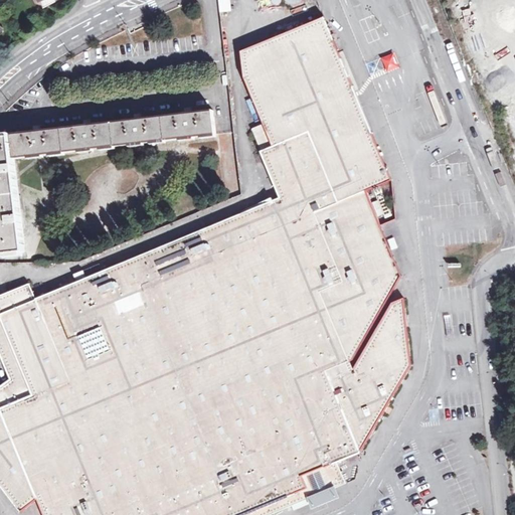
[(231,0),(218,0),(219,13),(232,12),(231,0)]
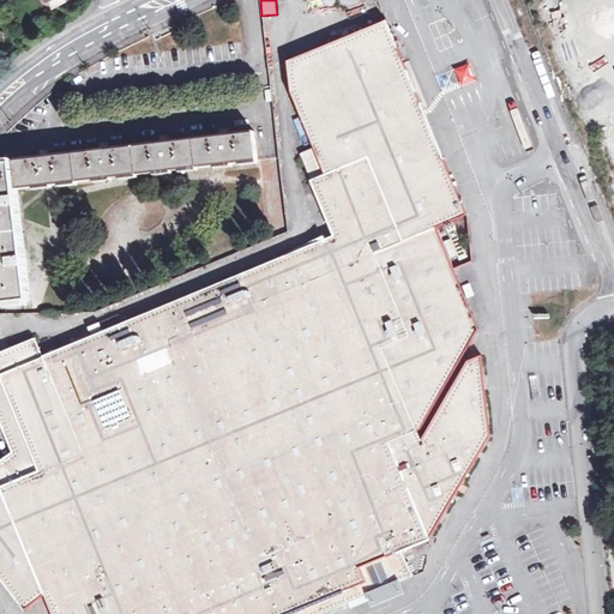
[(332,238),(455,188),(385,20),(287,61),(292,96),(313,148),(300,154),(311,180),(309,181),(332,238)]
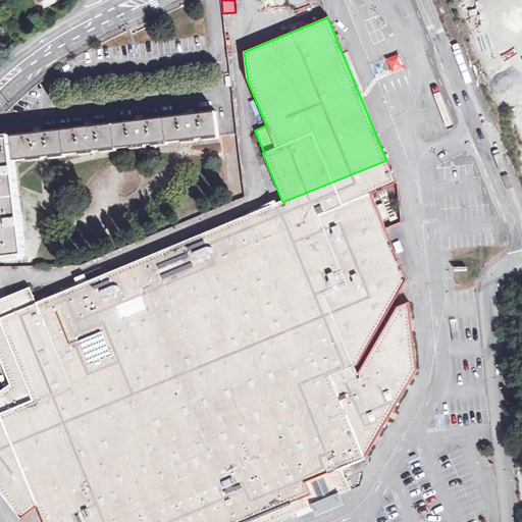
[(13,140),(16,162),(219,139),(216,113),(195,115),(195,113),(187,114),(187,116),(144,121),(144,119),(136,120),(136,122),(93,127),(92,125),(84,125),(84,128),(41,134),(41,131),(33,132),(34,135),(12,137),(13,140)]
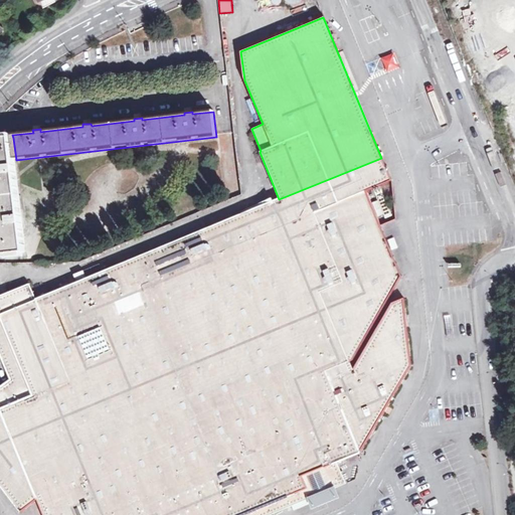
[(16,160),(13,138),(0,139),(0,219),(4,254),(25,252),(16,160)]
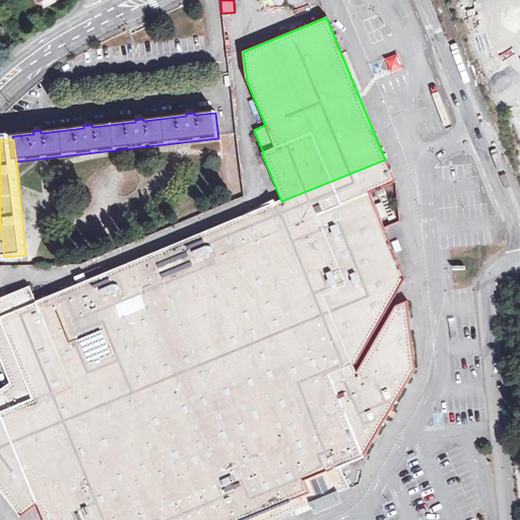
[(358,372),(355,373),(354,368),(353,364),(355,363),(402,279),(381,229),(398,220),(393,182),(394,182),(385,159),(281,201),(205,234),(198,237),(190,240),(73,288),(70,289),(68,290),(36,304),(29,287),(0,300),(0,361),(10,384),(0,390),(0,492),(20,518),(37,506),(39,511),(41,516),(42,518),(43,519),(271,519),(313,503),(325,498),(335,494),(348,489),(339,466),(363,457),(372,443),(414,370),(410,336),(406,302),(395,307),(358,372)]
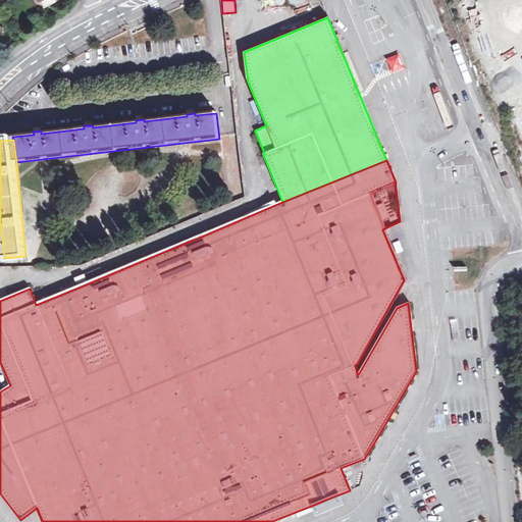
[(346,474),(351,486),(356,484),(352,472),(346,474)]
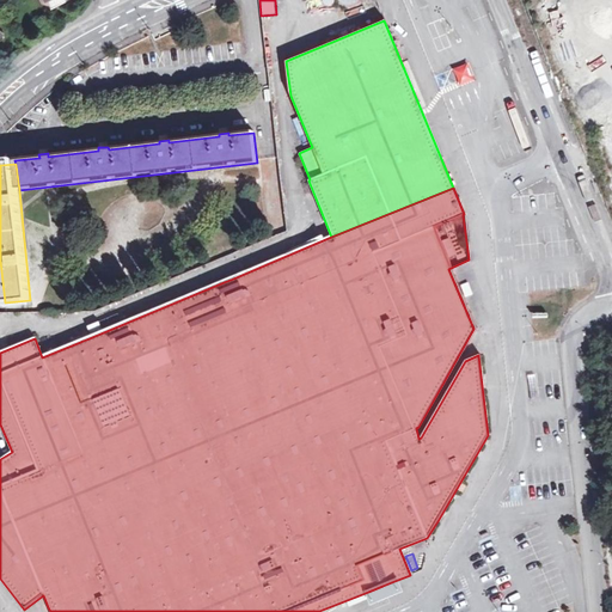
All buildings are outlined.
